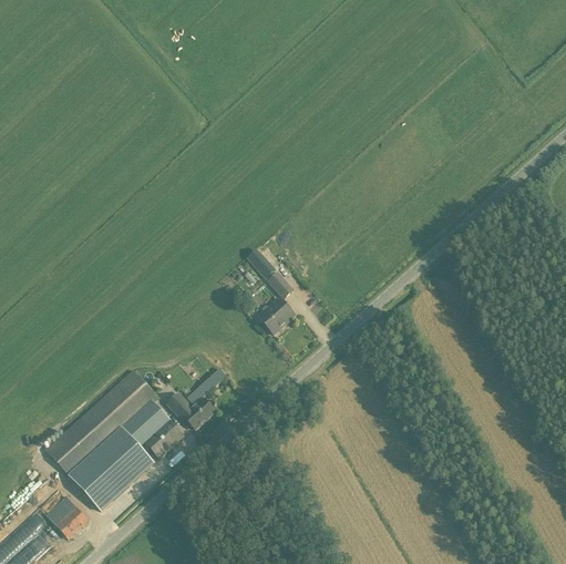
[(267,279),(277,270),(271,265),(261,273),(267,279)]
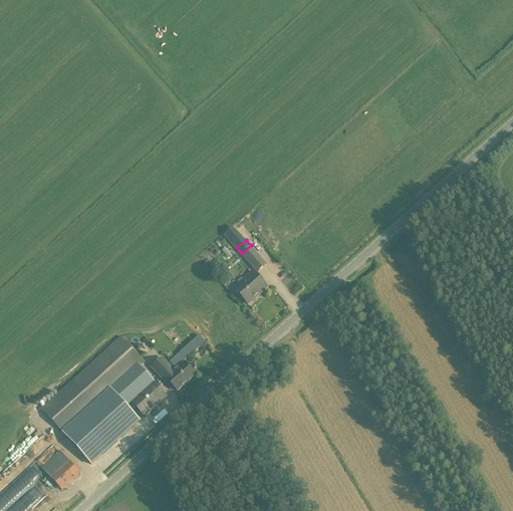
[(225,245),(221,248),(228,256),(232,253),(225,245)]
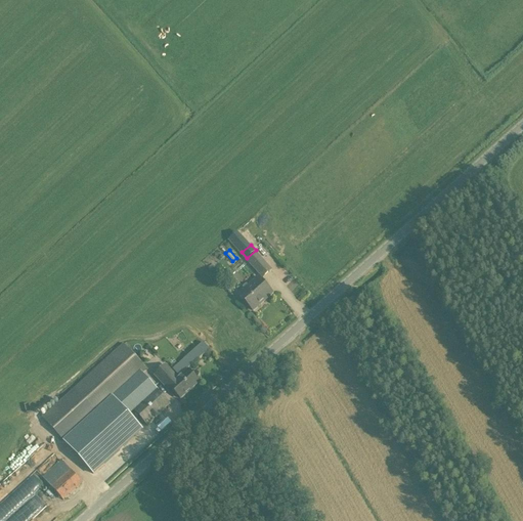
[(261,274),(269,267),(255,251),(247,259),(261,274)]
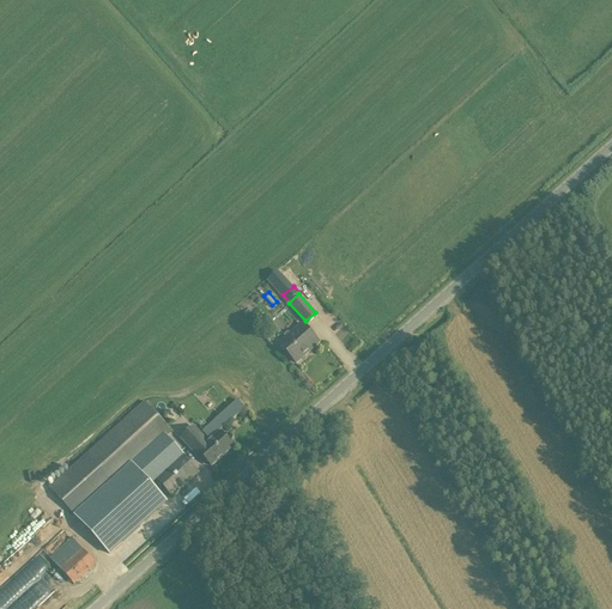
[(295,360),(317,340),(300,321),(285,335),(277,341),(295,360)]
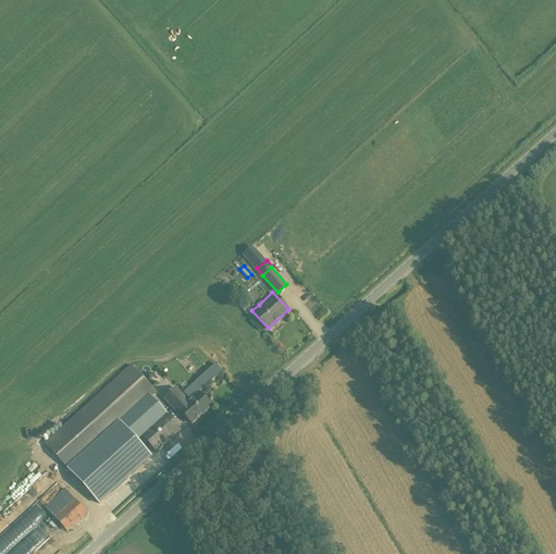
[(189,396),(221,369),(214,361),(183,390),(189,396)]
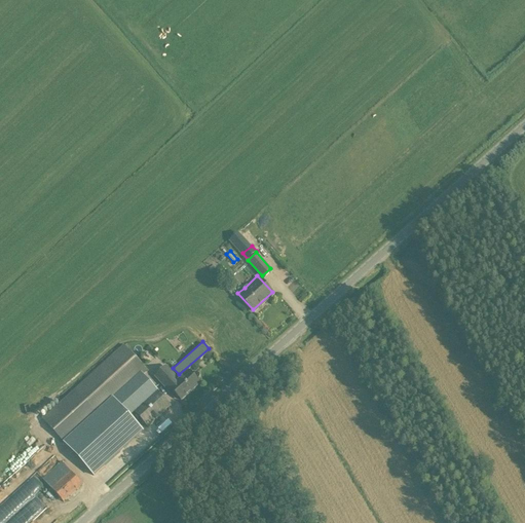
[(147,368),(123,342),(42,416),(92,473),(142,428),(127,413),(133,409),(146,424),(170,404),(142,372),(147,368)]
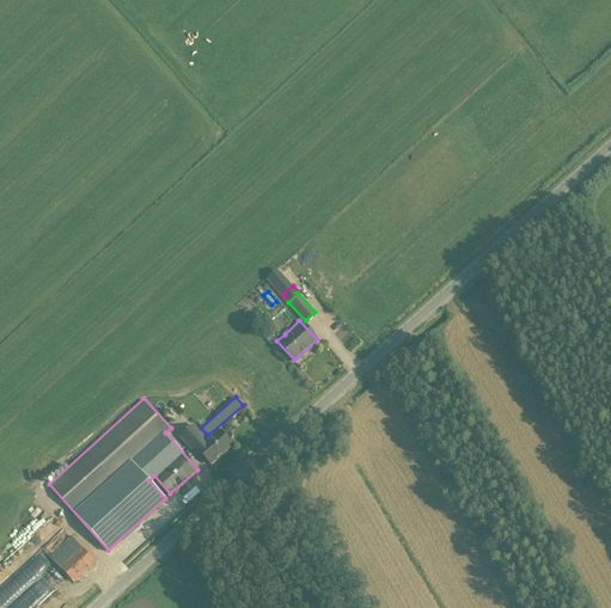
[(208,441),(193,424),(179,435),(200,456),(202,454),(209,462),(231,443),(219,430),(208,441)]
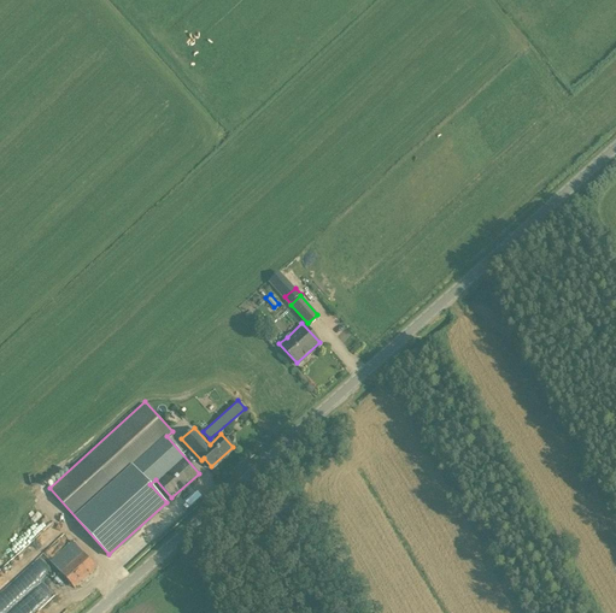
[(74,585),(95,565),(71,538),(48,559),(74,585)]
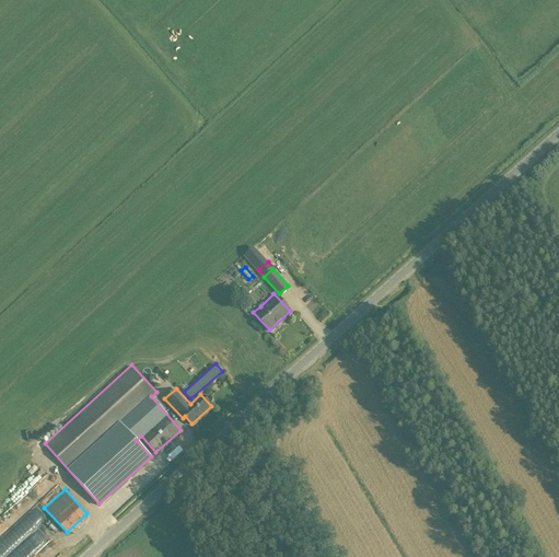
[(0,556),(54,556),(61,552),(48,536),(39,544),(27,530),(43,517),(34,507),(0,534),(0,556)]
